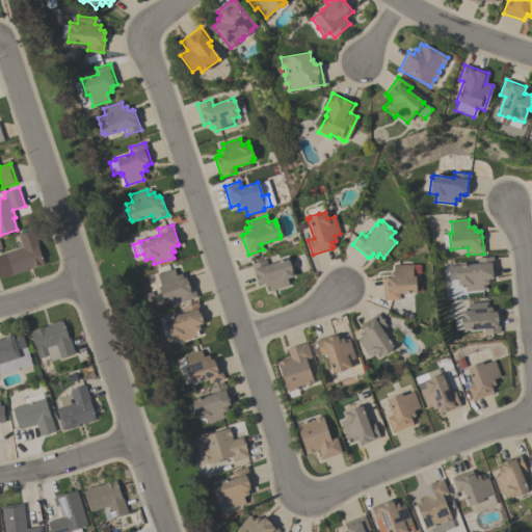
[(37,244),(37,245),(44,264),(27,269),(27,270),(14,274),(12,273),(0,277),(0,255),(22,247),(18,235),(33,230),(37,244)]
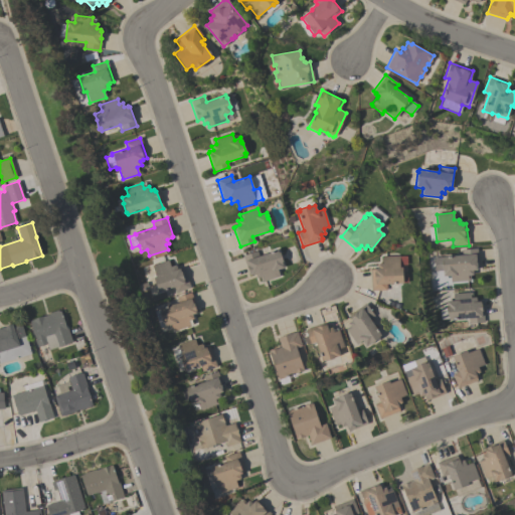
[(478,269),(476,269),(477,270),(472,271),(473,276),(469,276),(469,281),(451,282),(450,276),(443,276),(443,269),(442,270),(441,260),(442,260),(442,256),(462,255),(461,249),(477,248),(478,269)]
